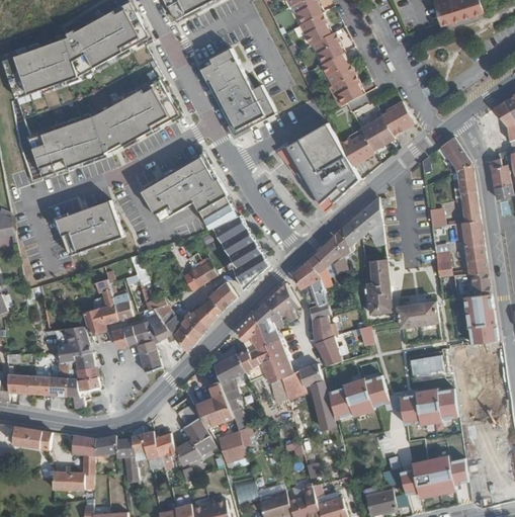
[(163,0),(174,20),(211,0),(163,0)]
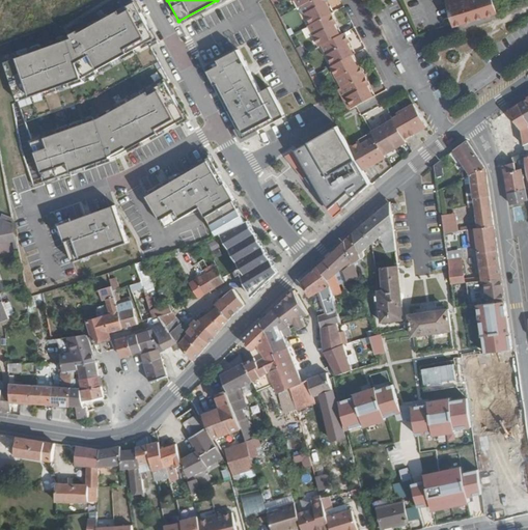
[(309,0),(300,5),(304,12),(302,14),(308,25),(329,14),(324,3),(326,2),(324,0),(309,0)]
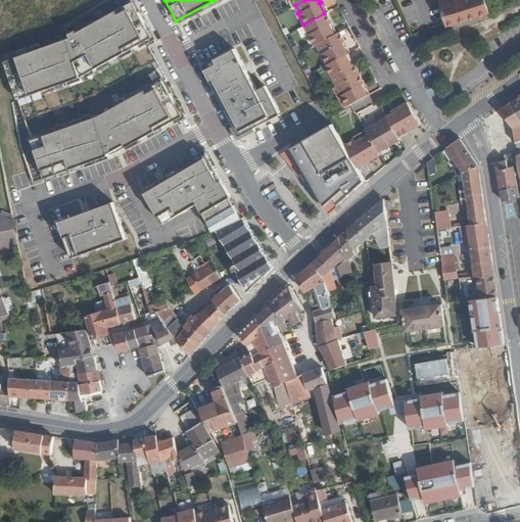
[(453,0),(436,0),(435,1),(443,27),(485,14),(487,13),(482,0),(463,0),(462,0),(454,3),(453,0)]
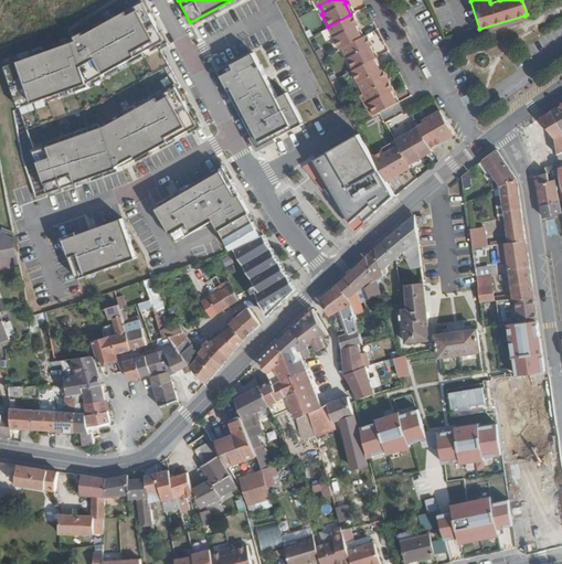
[(72,44),(2,68),(17,110),(86,86),(162,41),(141,3),(72,44)]
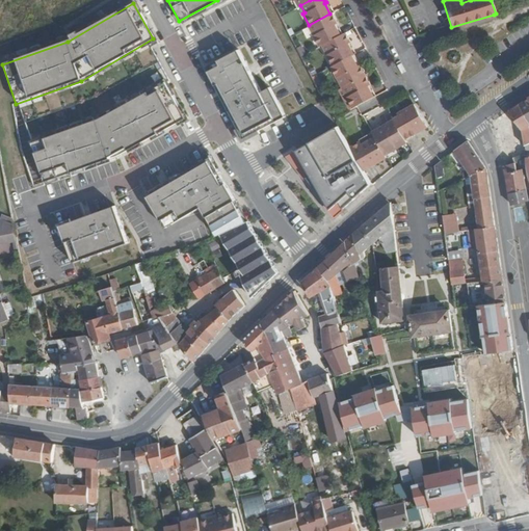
[(329,14),(309,25),(313,34),(311,35),(317,47),(319,46),(321,45),(338,35),(333,25),(335,24),(329,14)]
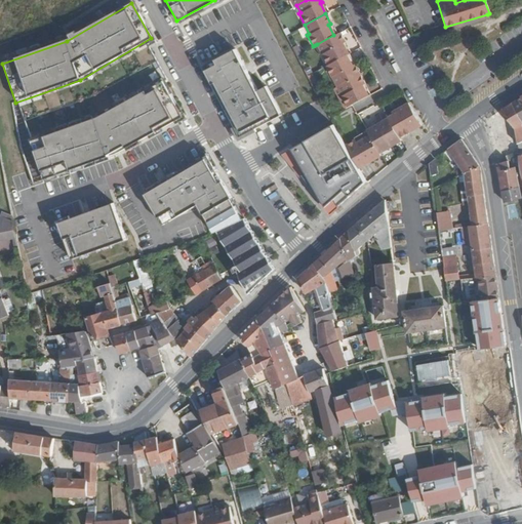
[(333,35),(317,44),(322,53),(320,54),(326,66),(345,55),(347,54),(342,44),(344,43),(338,33),(335,34),(333,35)]
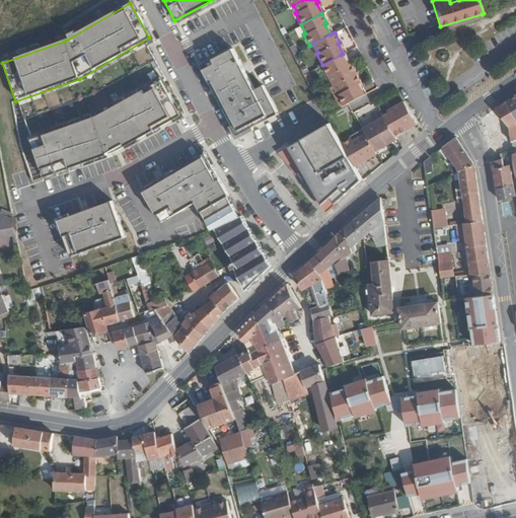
[(198,65),(237,139),(269,123),(230,49),(198,65)]
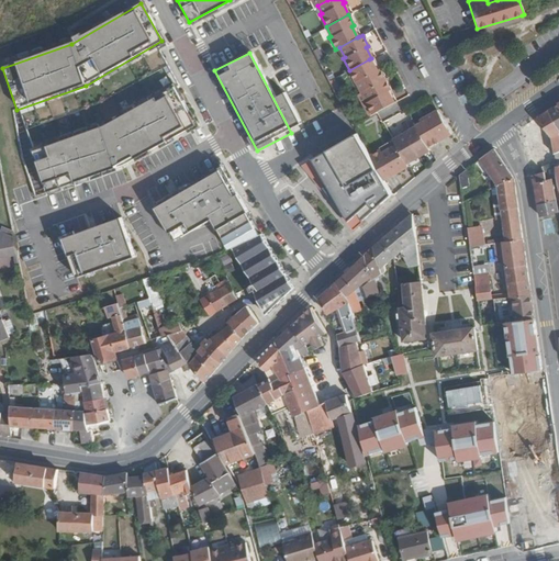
[(349,70),(347,71),(353,83),(355,82),(360,92),(383,80),(378,69),(376,70),(369,59),(349,70)]
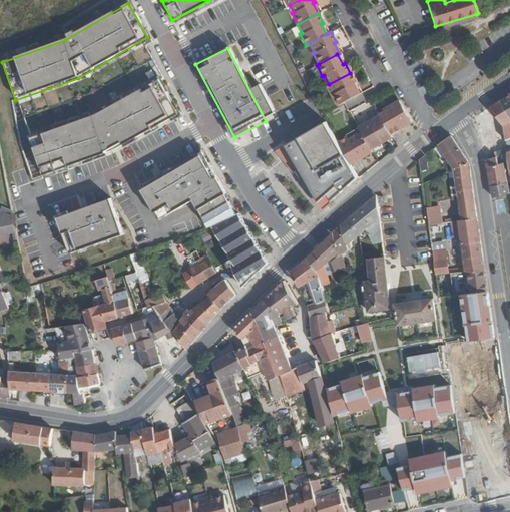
[(350,73),(329,84),(334,93),(332,94),(338,105),(358,94),(353,84),(355,82),(350,73)]
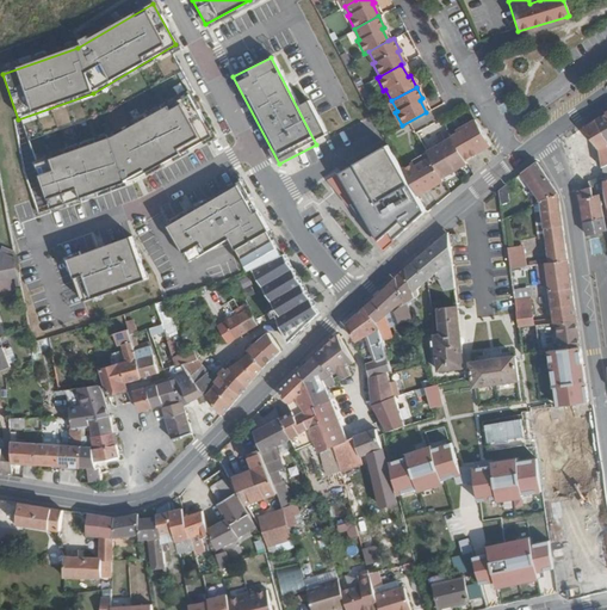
[(109,137),(35,164),(50,208),(134,179),(142,171),(208,133),(186,92),(109,137)]
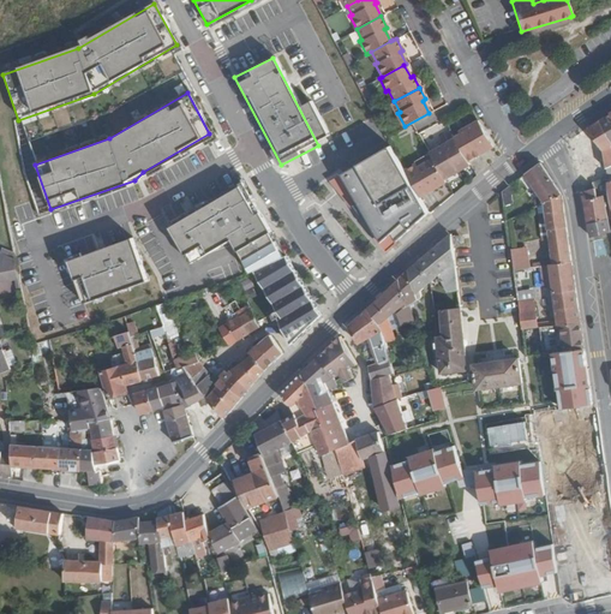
[(391,102),(388,103),(400,129),(405,126),(397,113),(400,112),(394,101),(391,102)]
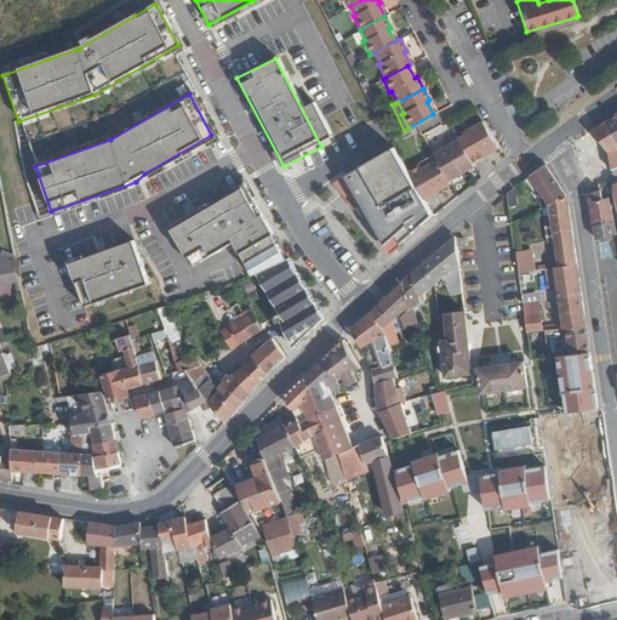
[(319,103),(312,107),(326,137),(333,134),(319,103)]
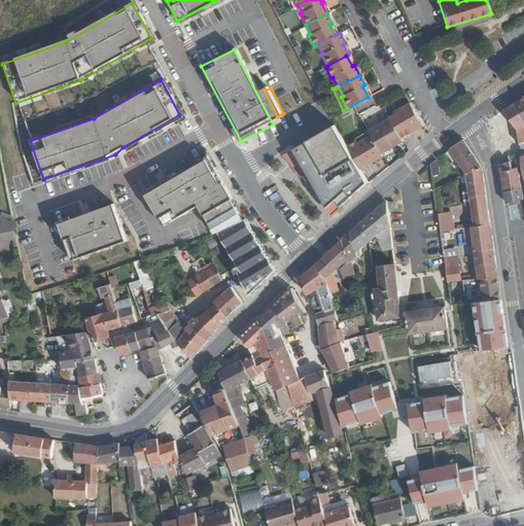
[(523,121),(523,105),(521,99),(512,104),(523,121)]
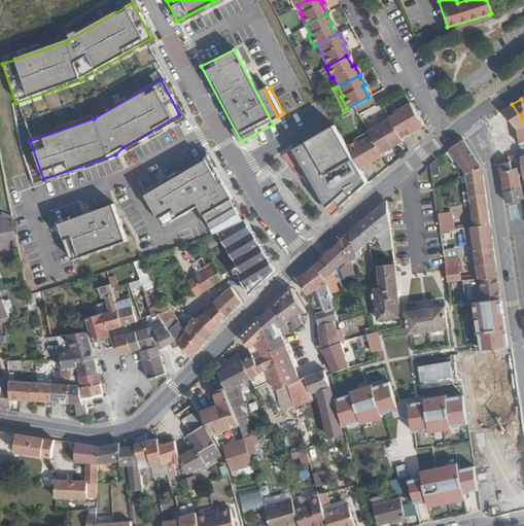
[(396,113),(387,118),(399,139),(421,127),(408,103),(395,111),(396,113)]
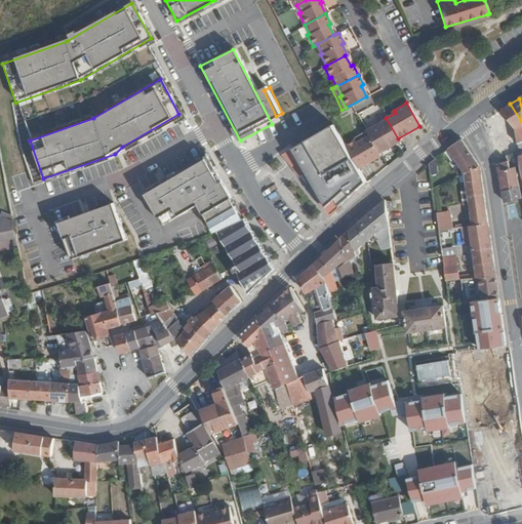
[(519,125),(521,123),(521,121),(510,104),(499,109),(499,110),(482,121),(488,132),(485,134),(487,140),(491,137),(492,139),(511,127),(512,129),(519,125)]
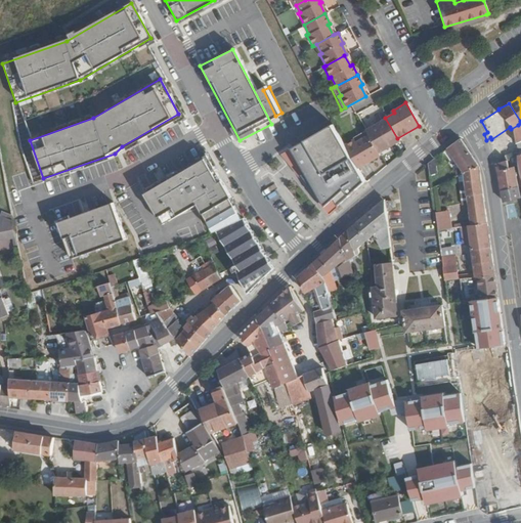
[(377,126),(364,133),(366,136),(377,154),(389,146),(388,144),(397,139),(397,138),(385,118),(376,124),(377,126)]
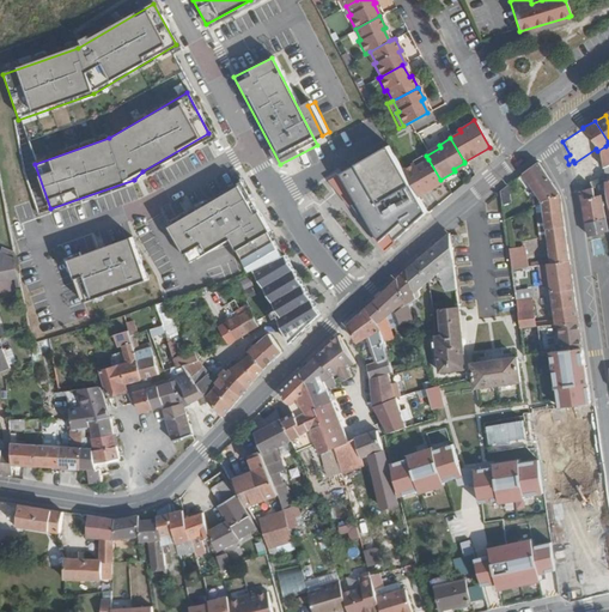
[(439,145),(425,152),(426,156),(440,147),(439,145)]
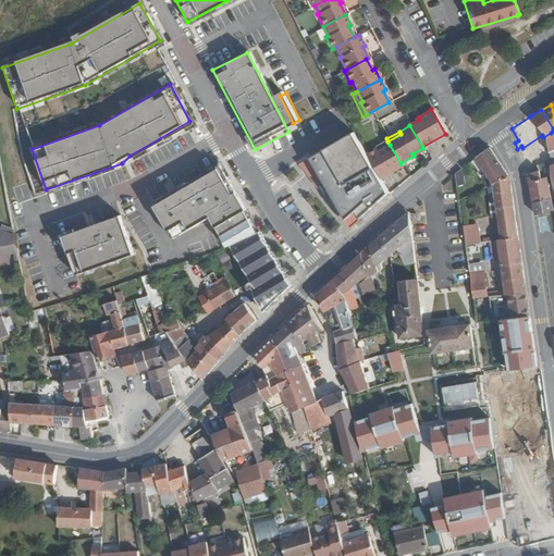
[(553,165),(553,143),(551,133),(543,137),(546,149),(548,157),(549,163),(550,168),(553,165)]
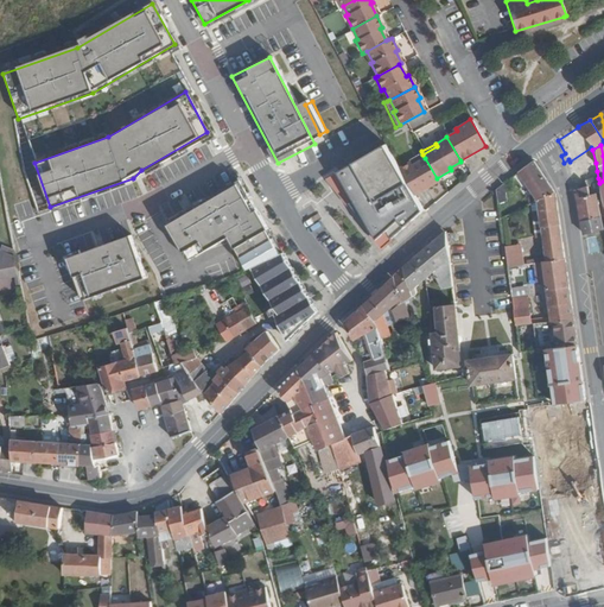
[(586,164),(596,163),(592,150),(591,147),(584,152),(586,164)]
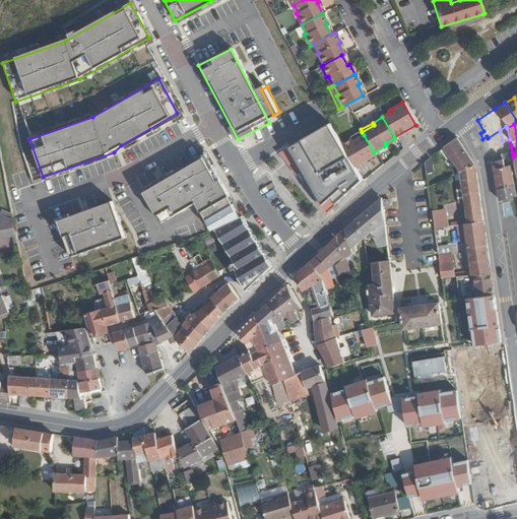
[(362,182),(353,168),(352,165),(340,144),(330,127),(291,150),(300,168),(308,181),(304,183),(329,211),(362,182)]
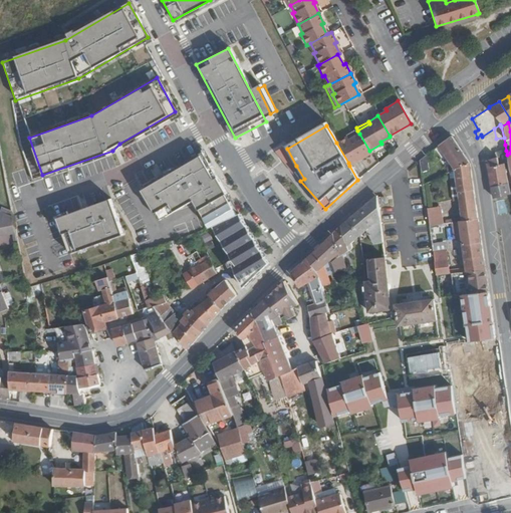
[(357,131),(345,138),(346,140),(359,134),(357,131)]
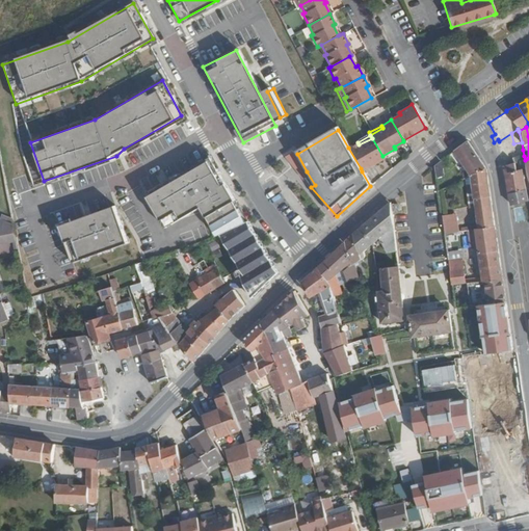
[(124,168),(167,149),(162,138),(118,158),(124,168)]
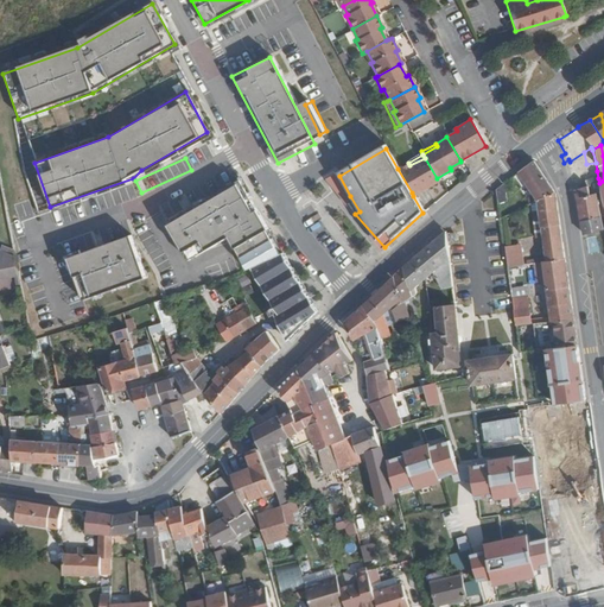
[(408,163),(398,169),(412,193),(420,188),(423,190),(439,182),(437,178),(425,158),(409,165),(408,163)]
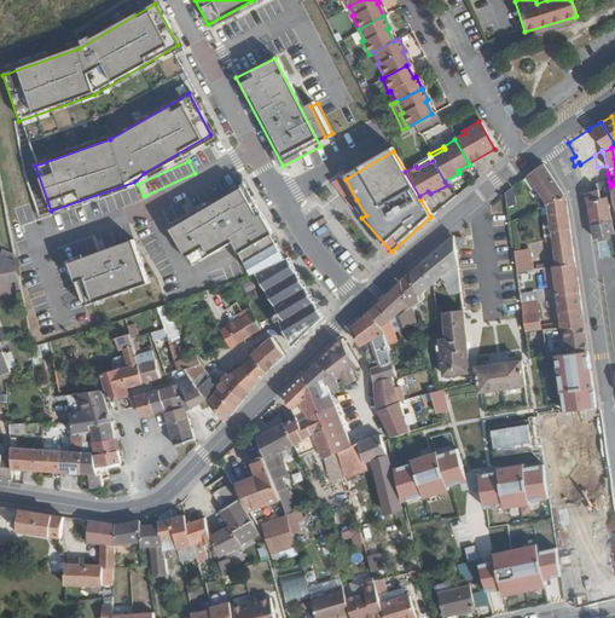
[(562,197),(540,165),(526,175),(545,206),(562,197)]
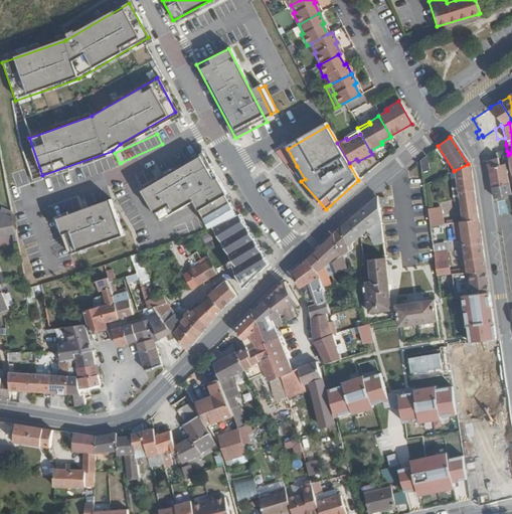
[(506,145),(493,148),(492,145),(481,149),(484,161),(496,158),(499,157),(499,153),(507,151),(506,145)]
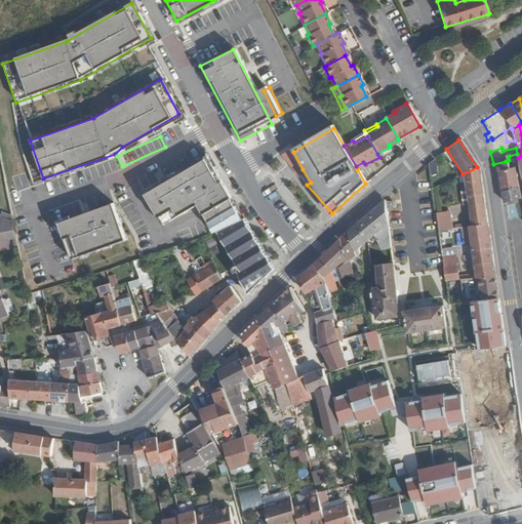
[(426,164),(428,176),(436,174),(434,159),(426,164)]
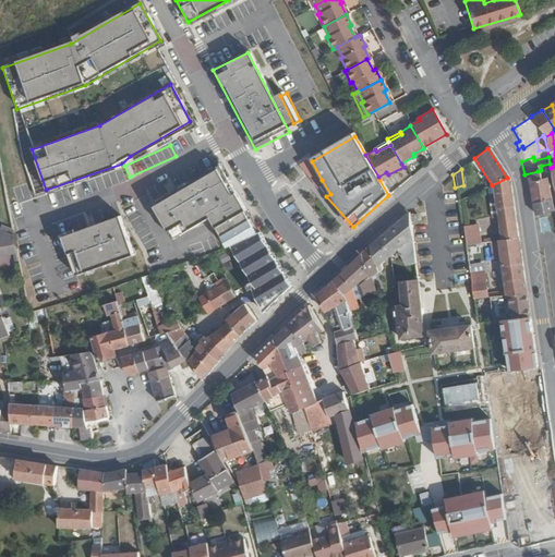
[(545,178),(541,180),(538,171),(525,174),(531,204),(550,200),(545,178)]
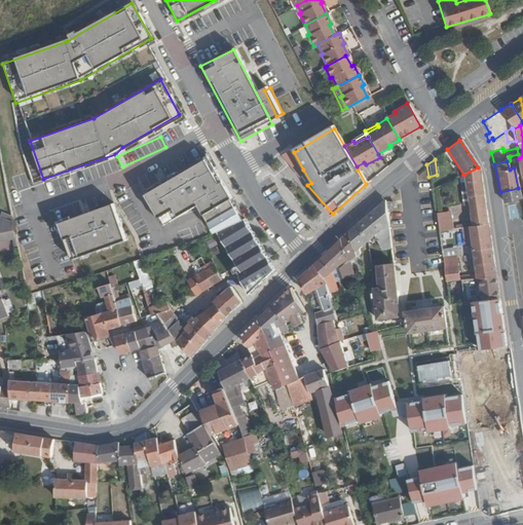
[(238,279),(247,296),(258,285),(273,270),(269,264),(262,252),(243,219),(210,162),(149,198),(167,229),(195,213),(202,209),(215,232),(235,266),(230,270),(233,276),(236,274),(238,279)]
